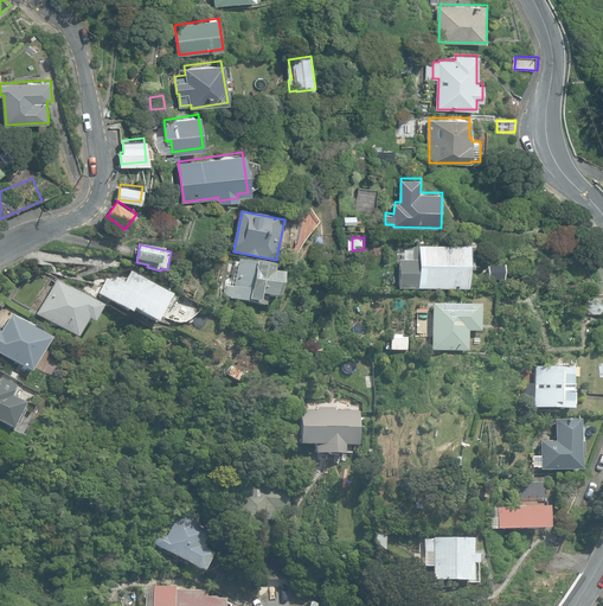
[(470,289),(472,247),(421,247),(421,260),(401,260),(401,288),(470,289)]
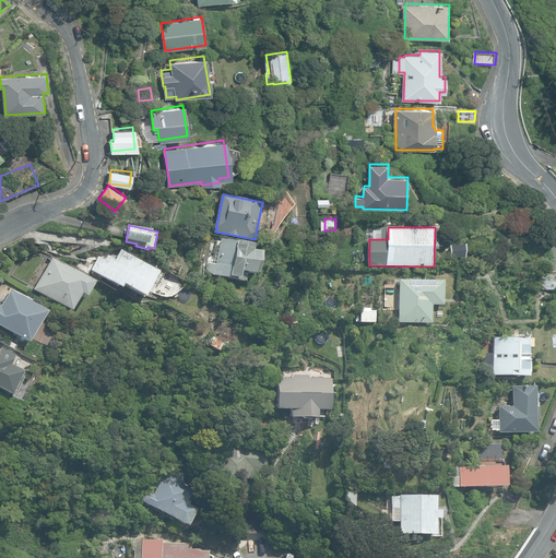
[(206,245),(214,247),(216,236),(209,234),(206,245)]
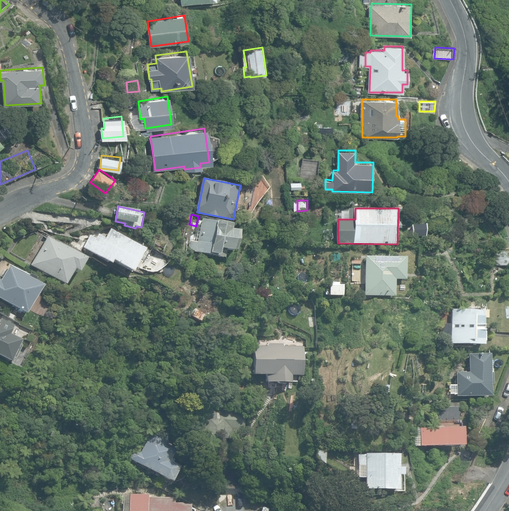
[(198,251),(226,256),(227,249),(235,251),(239,231),(231,229),(232,224),(203,219),(200,235),(198,234),(197,241),(191,240),(190,249),(198,250),(198,251)]
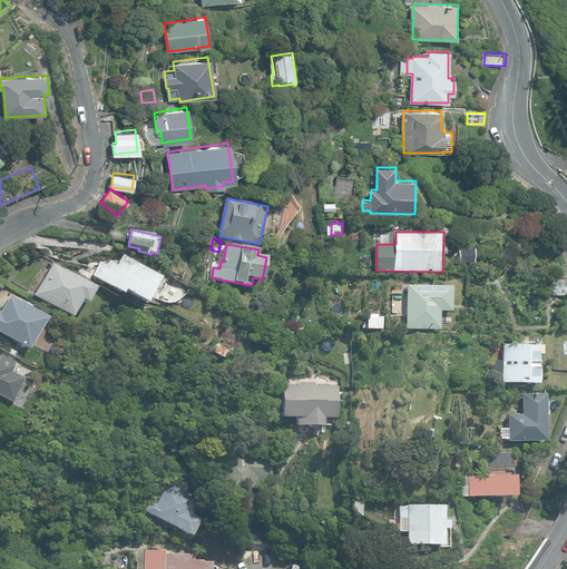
[(126,290),(148,303),(153,295),(160,300),(166,290),(158,285),(163,276),(126,254),(119,265),(113,261),(109,265),(103,262),(95,275),(125,293),(126,290)]
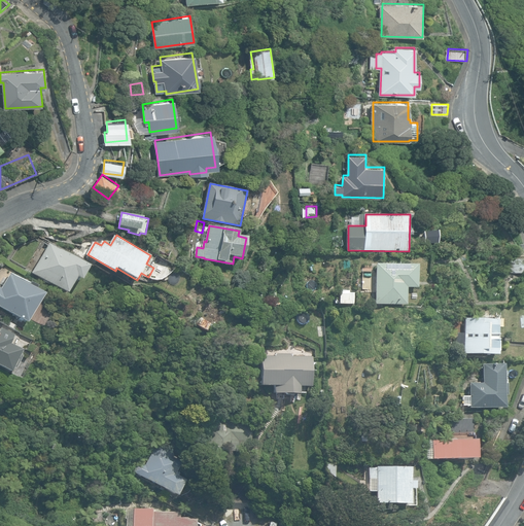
[(33,273),(67,293),(77,277),(81,280),(90,266),(50,243),(33,273)]
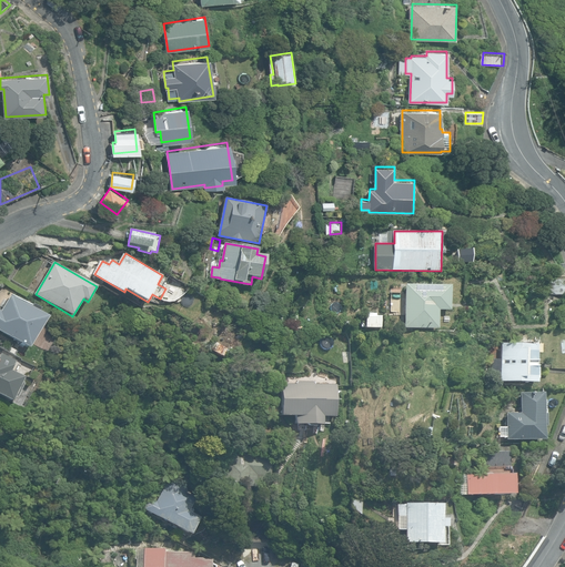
[(548,293),(564,293),(564,276),(546,276),(548,293)]
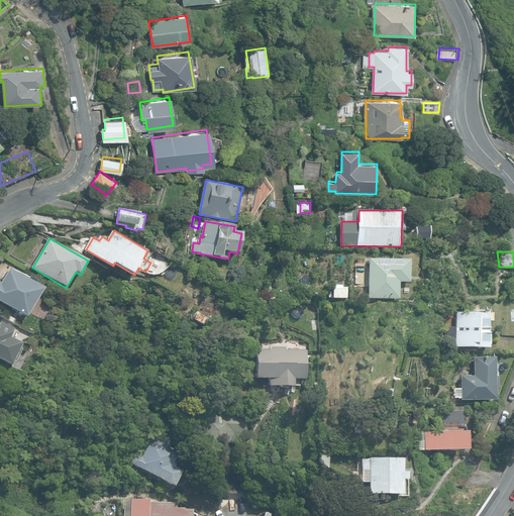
[(370,297),(401,298),(401,282),(411,282),(412,259),(370,258),(370,297)]
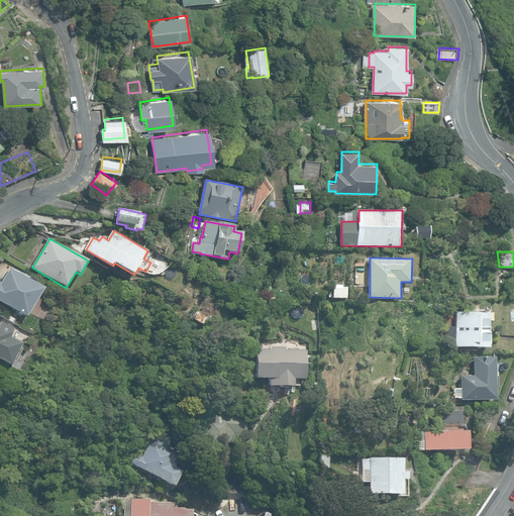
[(0,299),(27,316),(43,289),(35,284),(36,281),(30,277),(29,280),(10,269),(2,284),(0,282),(0,299)]
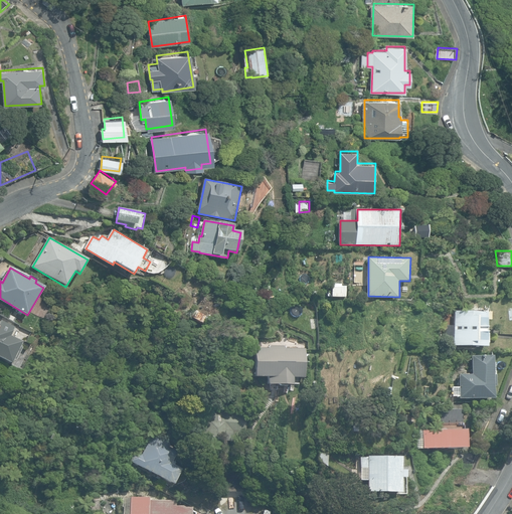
[(154,286),(160,291),(164,286),(158,281),(154,286)]
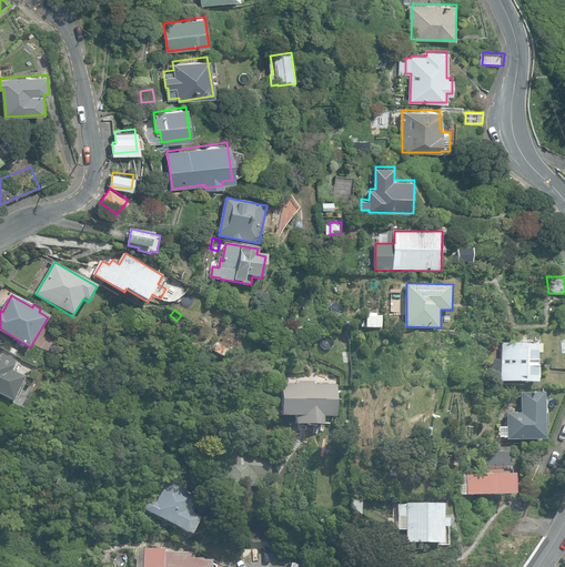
[(369,326),(384,326),(384,316),(369,316),(369,326)]
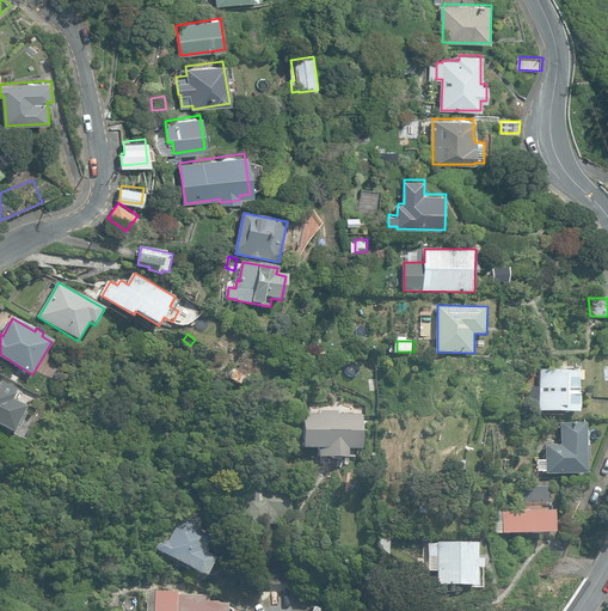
[(228,376),(240,383),(246,374),(233,367),(228,376)]
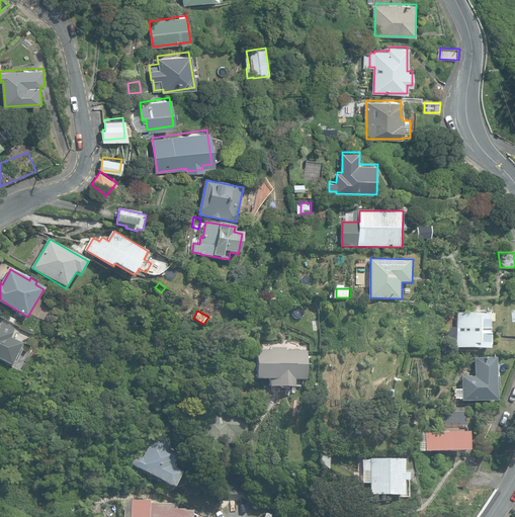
[(464,347),(490,348),(490,345),(491,345),(491,335),(492,314),(464,313),(458,312),(457,327),(451,327),(450,345),(457,345),(457,347),(464,347)]
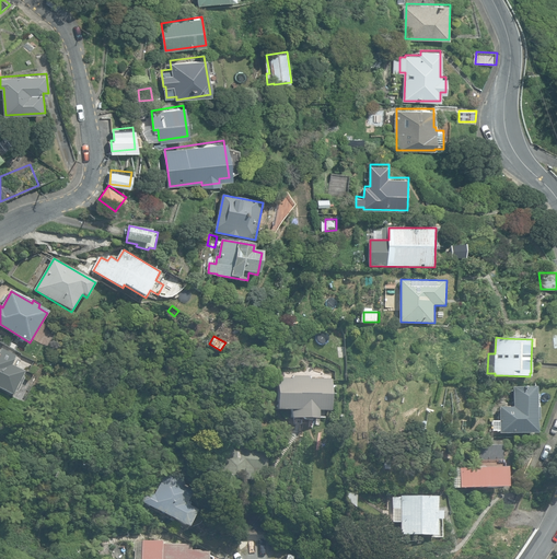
[(0,387),(13,395),(25,372),(13,365),(18,356),(2,348),(0,352),(0,351),(0,387)]
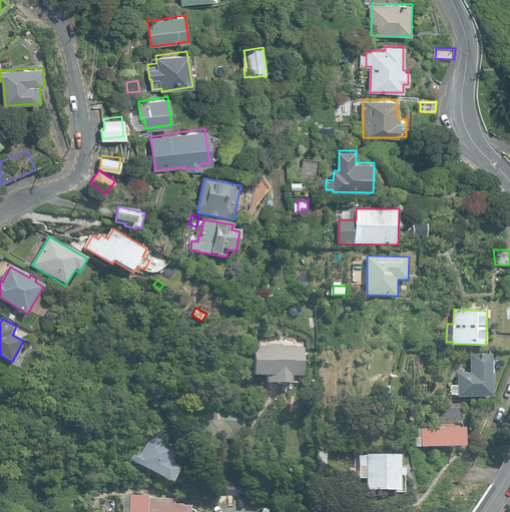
[(268,383),(294,383),(294,375),(306,375),(307,346),(287,346),(287,344),(270,344),(270,346),(256,346),(255,375),(269,375),(268,383)]
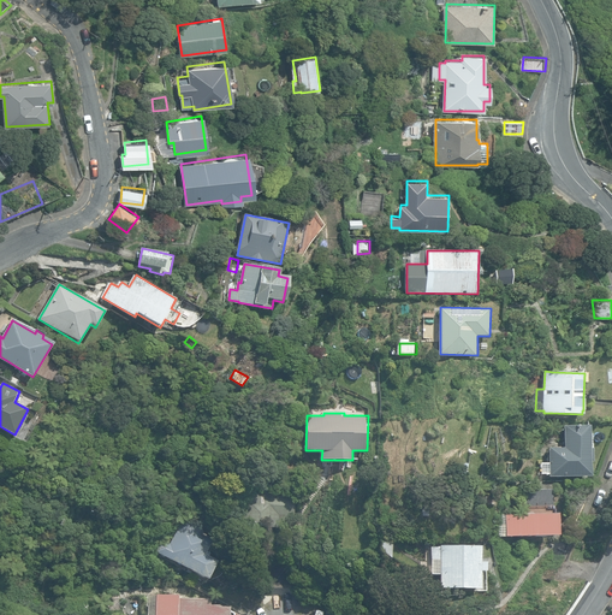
[(552,477),(588,477),(588,461),(594,461),(594,443),(589,443),(589,426),(566,425),(565,448),(552,448),(551,448),(550,477),(552,477)]
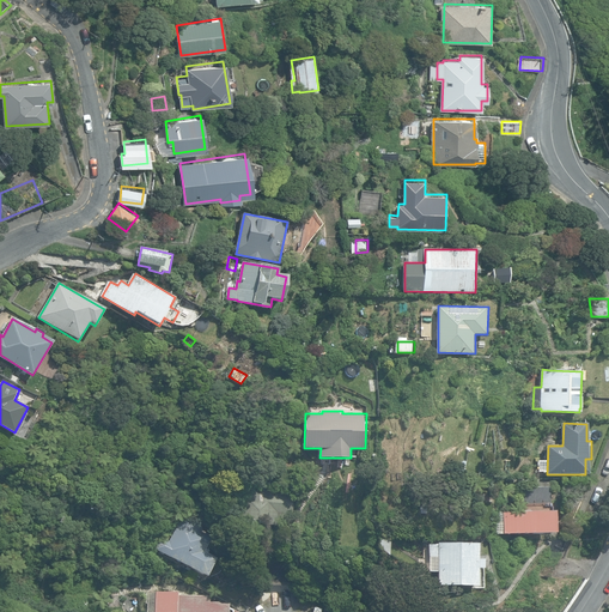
[(549,534),(550,534),(552,486),(549,486),(524,486),(524,503),(521,503),(521,510),(509,510),(509,511),(505,511),(504,533),(549,534)]
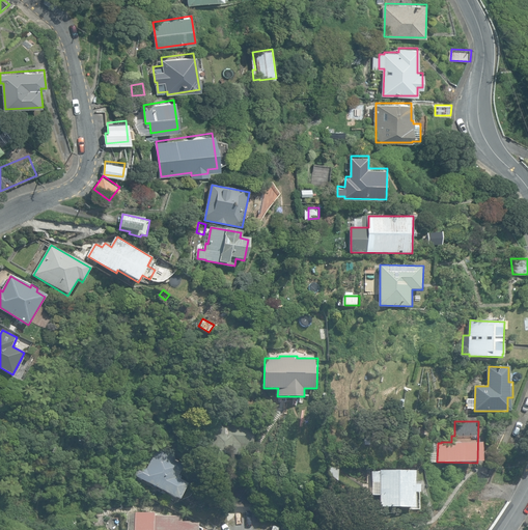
[(140,476),(178,500),(188,483),(177,477),(185,464),(177,459),(172,451),(160,444),(140,476)]
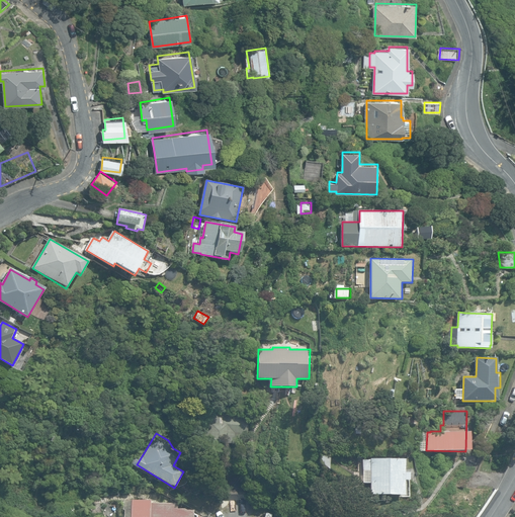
[(371,494),(405,495),(406,480),(410,480),(410,472),(406,472),(406,459),(364,458),(364,482),(371,482),(371,494)]
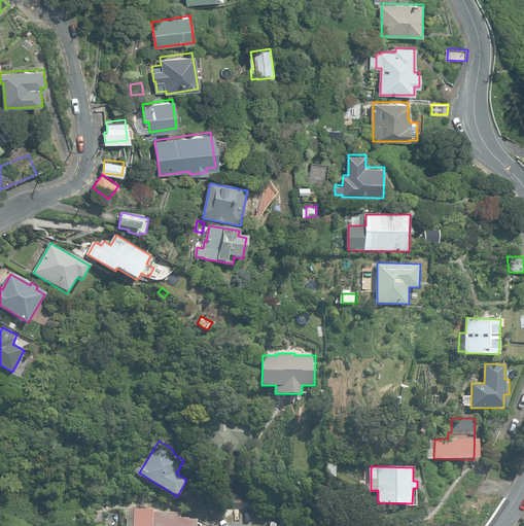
[(463,488),(475,494),(483,478),(470,471),(463,488)]
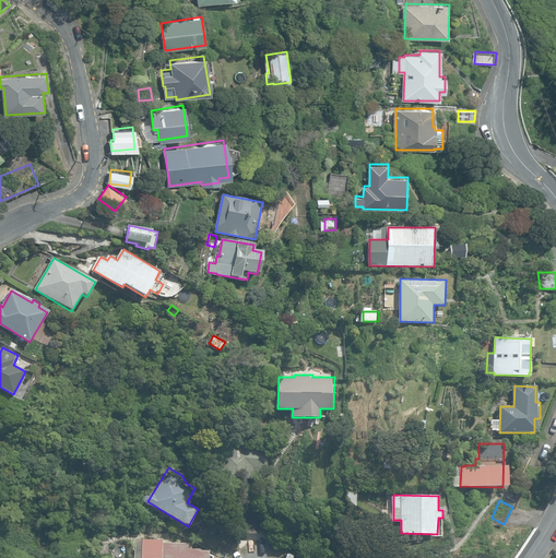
[(221,518),(222,534),(234,534),(234,526),(231,517),(221,518)]
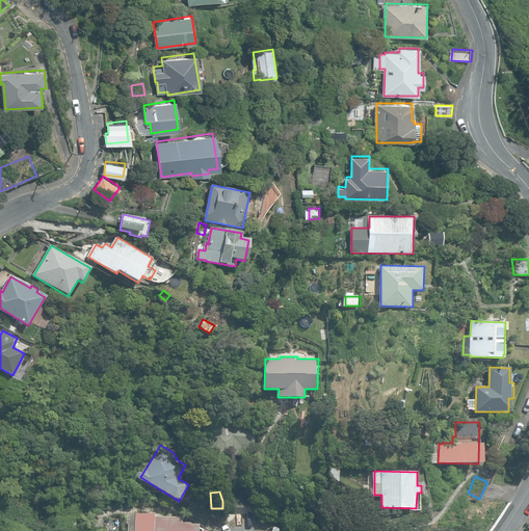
[(195,530),(196,523),(180,522),(180,518),(155,515),(155,513),(135,512),(135,522),(131,522),(130,530),(195,530)]
